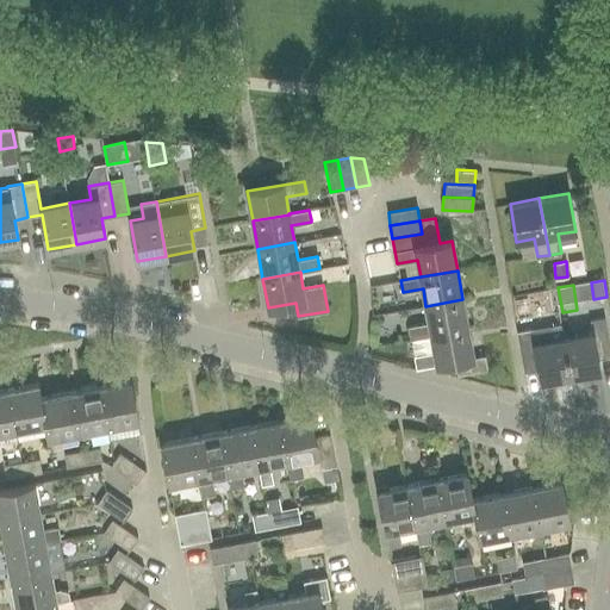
[(555,307),(553,292),(540,294),(542,310),(555,307)]
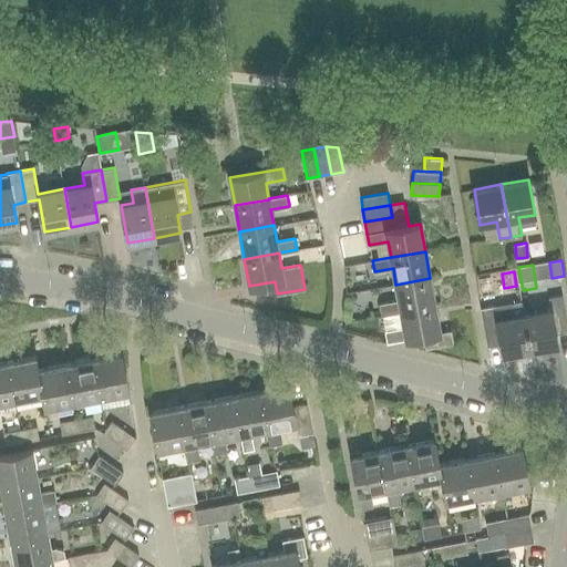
[(435,306),(430,278),(395,285),(399,300),(380,303),(382,316),(401,311),(435,306)]
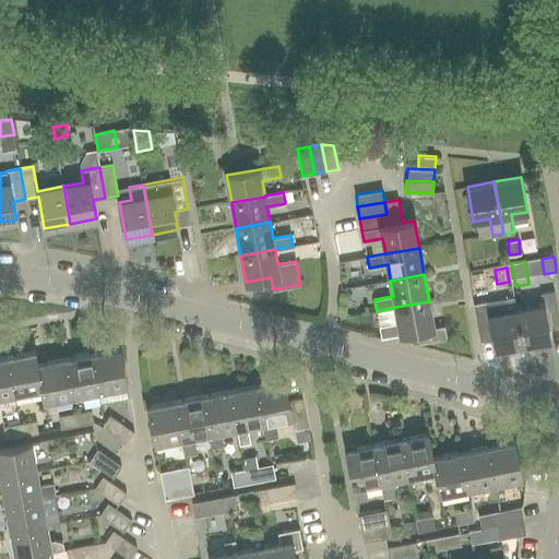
[(543,305),(516,310),(523,345),(550,340),(548,329),(558,326),(558,316),(555,290),(542,294),(543,305)]
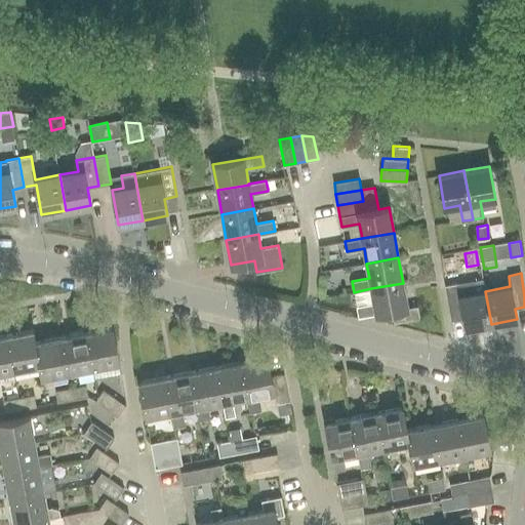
[(491,324),(485,291),(483,279),(445,285),(451,320),(463,318),(466,328),(491,324)]
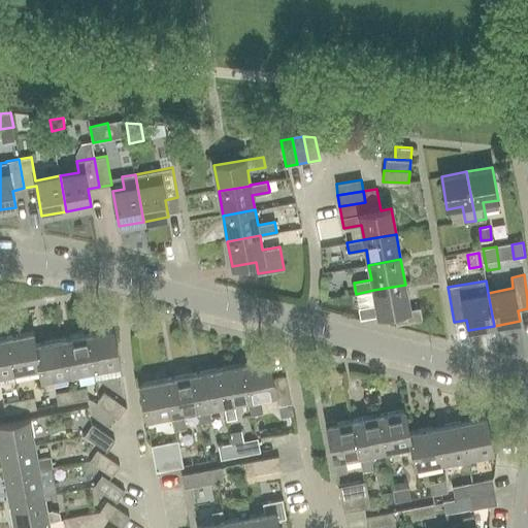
[(409,309),(405,285),(373,290),(375,304),(359,307),(361,319),(394,312),(396,324),(422,320),(420,307),(409,309)]
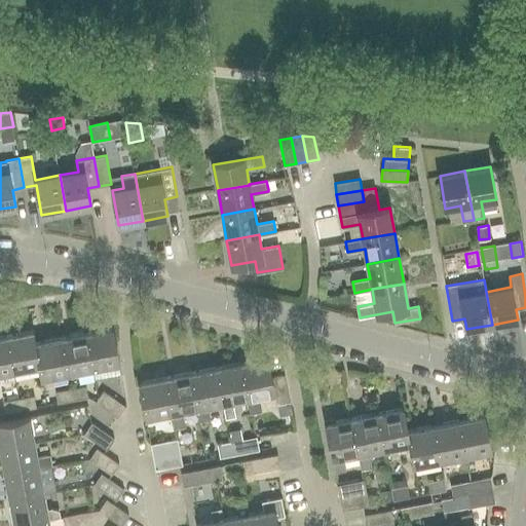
[(113,328),(86,333),(94,369),(119,364),(113,328)]
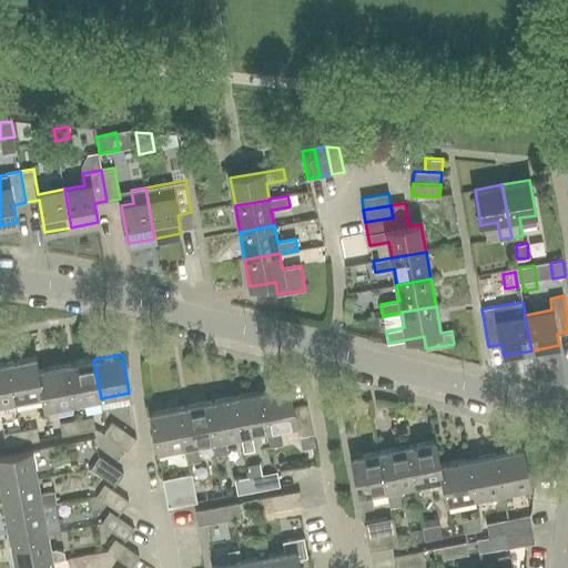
[(38,369),(36,356),(7,362),(14,402),(42,396),(38,369)]
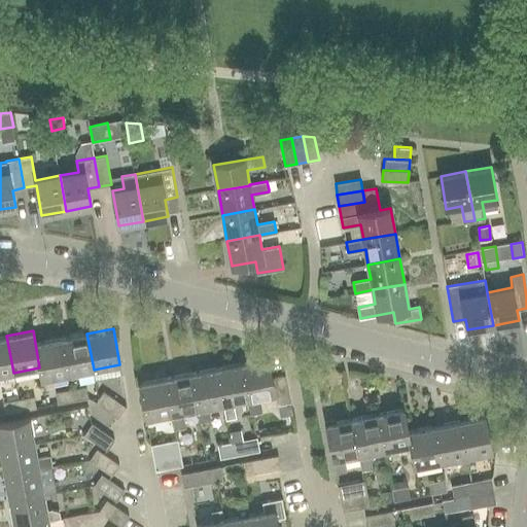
[(94,370),(86,334),(61,338),(68,375),(94,370)]
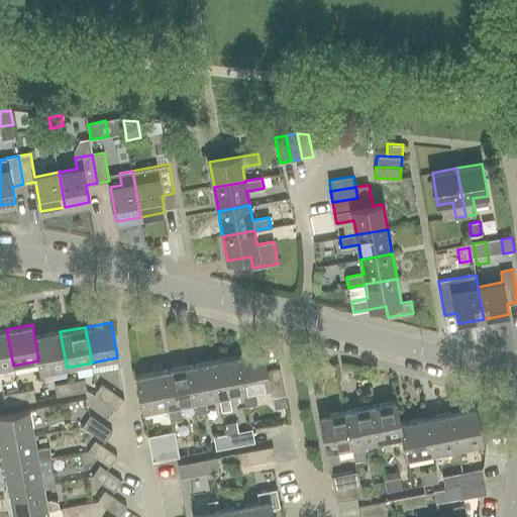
[(0,368),(13,366),(6,329),(0,330),(0,368)]
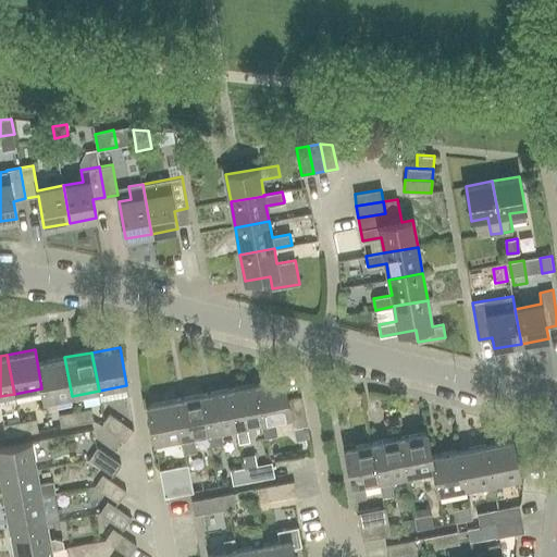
[(64,357),(37,362),(41,388),(44,401),(72,396),(64,357)]
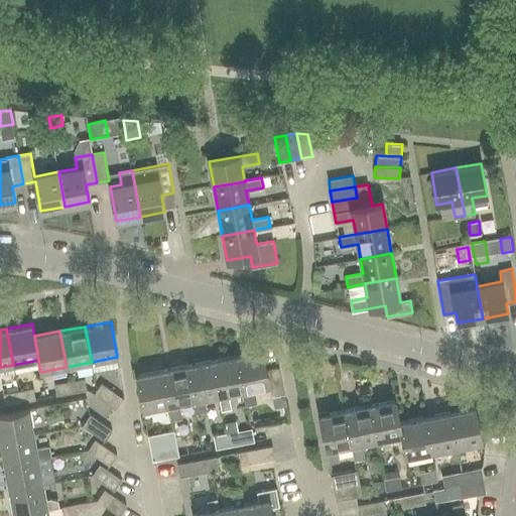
[(263,351),(237,356),(244,391),(247,405),(257,403),(255,389),(269,386),(271,396),(284,393),(279,367),(266,370),(263,351)]
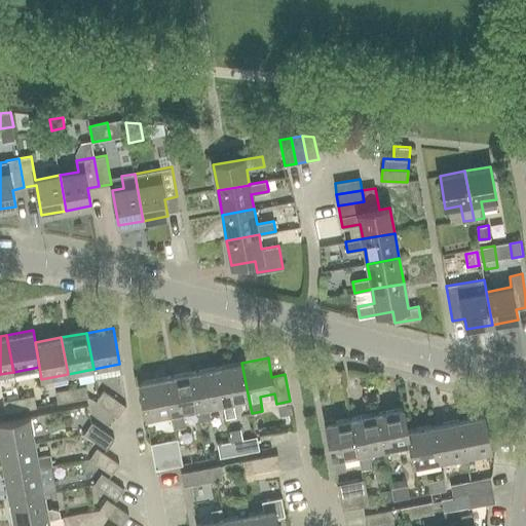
[(249,399),(241,363),(216,367),(223,404),(226,419),(236,417),(233,402),(249,399)]
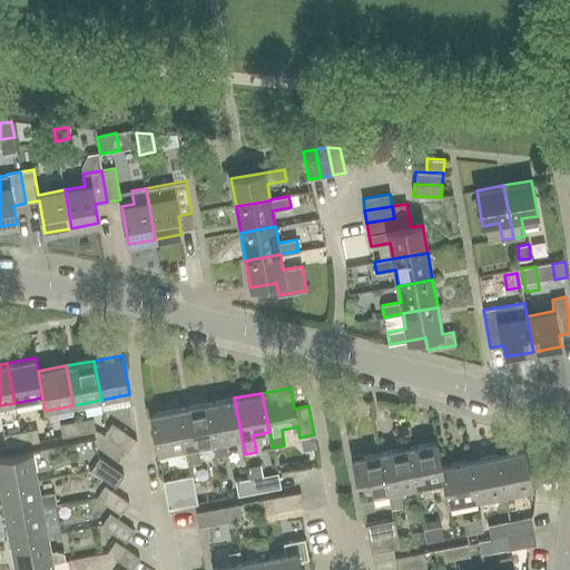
[(242,438),(234,397),(206,403),(214,443),(242,438)]
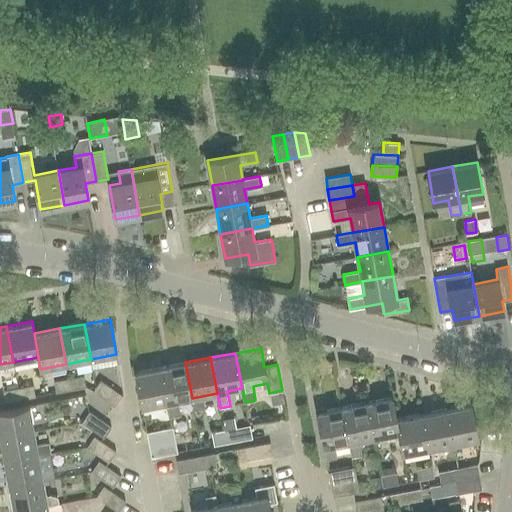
[(192,398),(185,362),(161,367),(167,402),(192,398)]
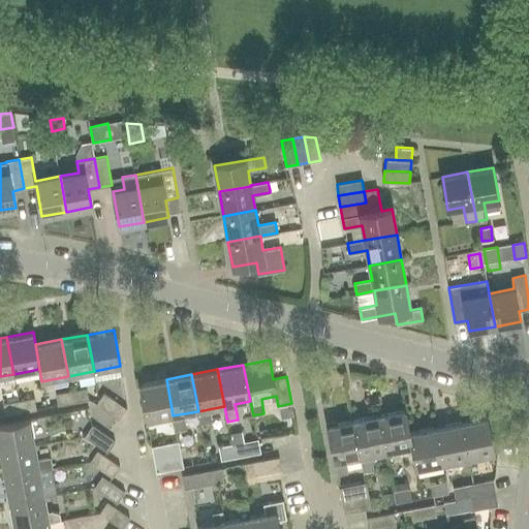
[(173,415),(166,379),(139,384),(147,421),(173,415)]
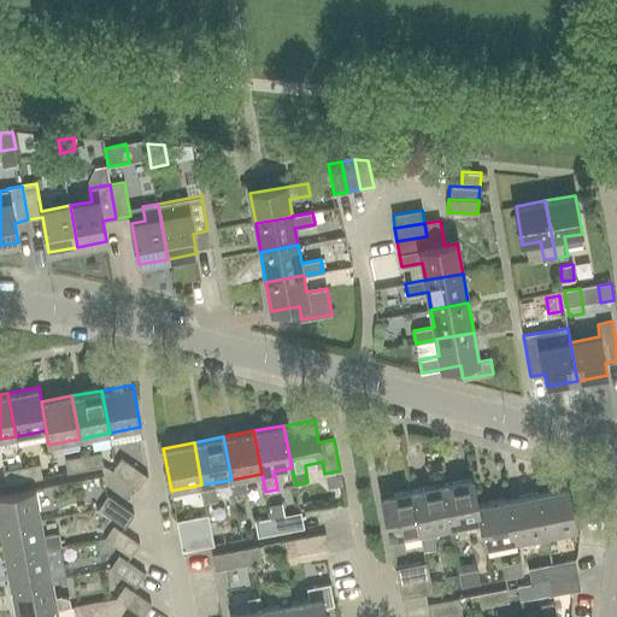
[(101,453),(83,457),(86,469),(104,466),(101,453)]
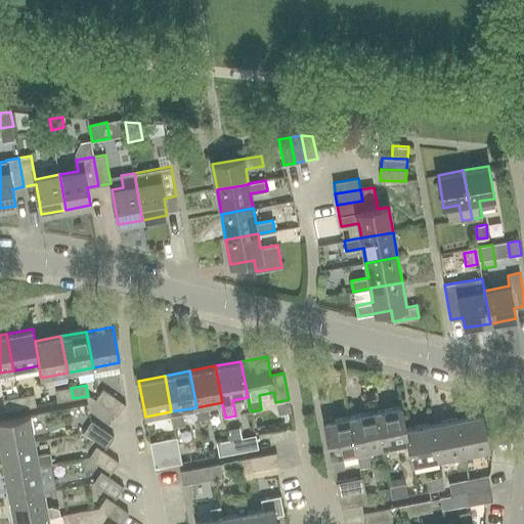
[(73,398),(71,388),(55,390),(57,401),(73,398)]
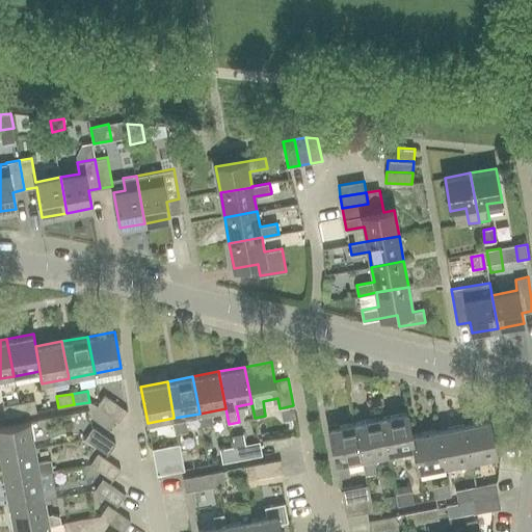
[(120,422),(127,410),(104,395),(97,406),(120,422)]
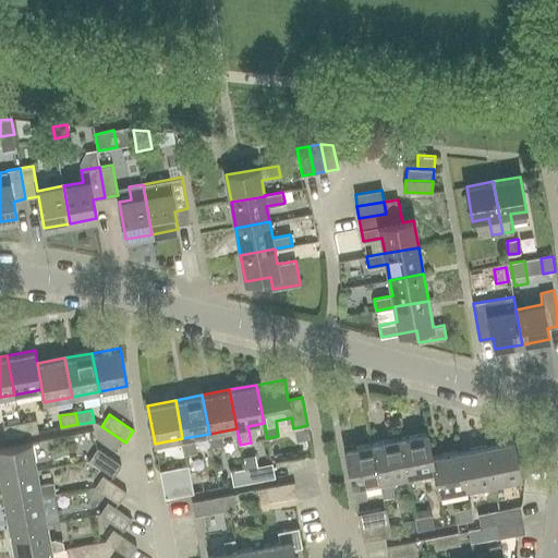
[(36,420),(20,423),(22,435),(38,432),(36,420)]
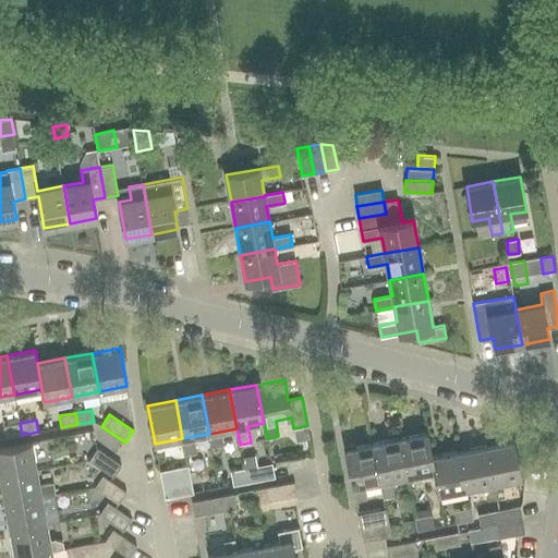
[(22,435),(20,423),(3,426),(5,438),(22,435)]
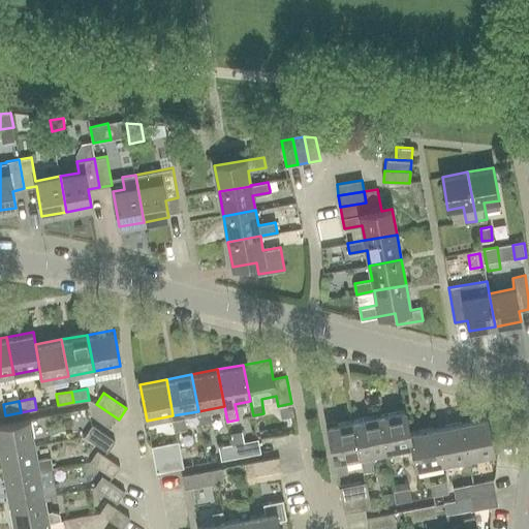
[(406,410),(379,415),(386,452),(411,446),(412,446),(409,433),(410,433),(406,410)]
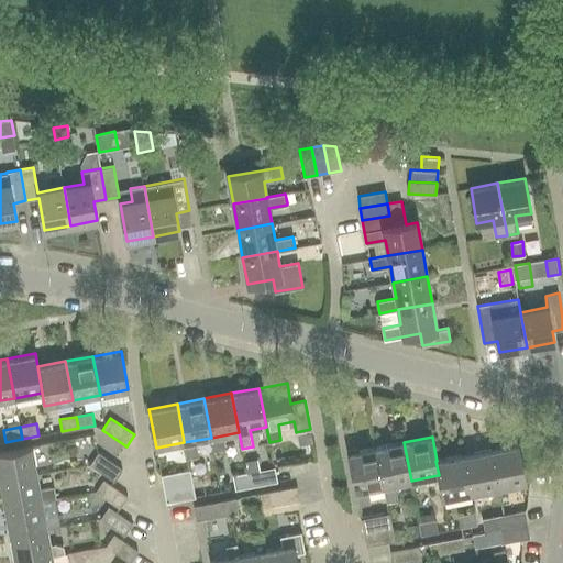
[(411,481),(404,442),(376,448),(384,486),(387,503),(398,500),(395,484),(411,481)]
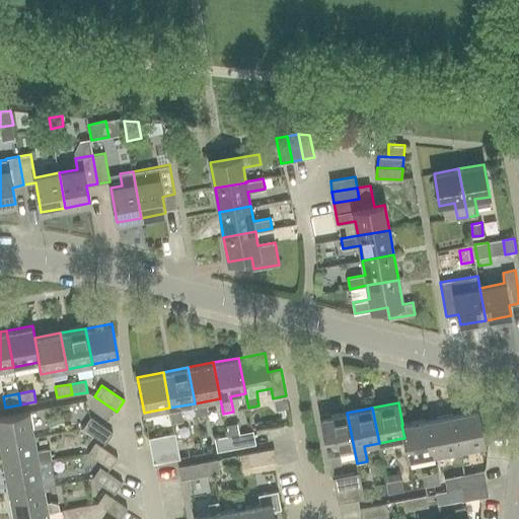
[(478,410),(452,415),(459,450),(486,445),(478,410)]
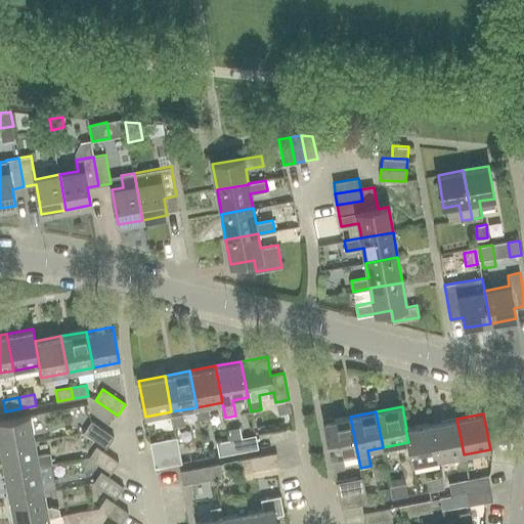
[(0,447),(36,441),(31,415),(0,420),(0,447)]
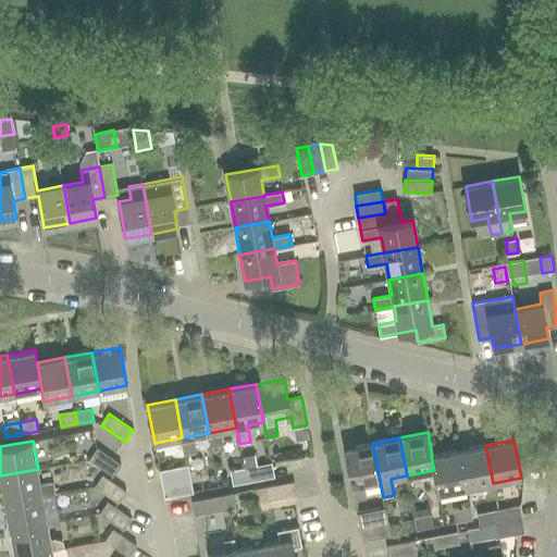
[(380,481),(372,443),(344,448),(354,498),(366,496),(363,484),(380,481)]
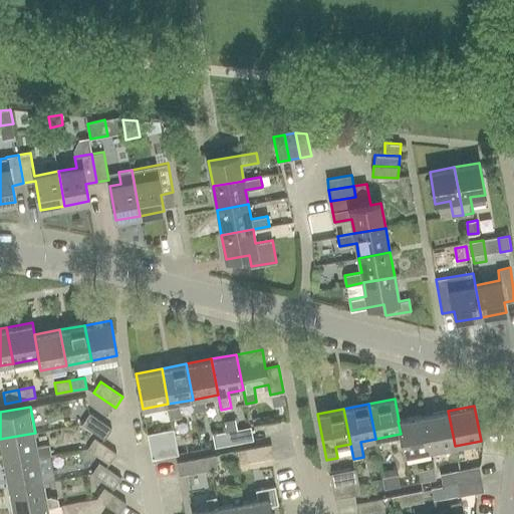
[(455,446),(448,411),(423,416),(430,451),(455,446)]
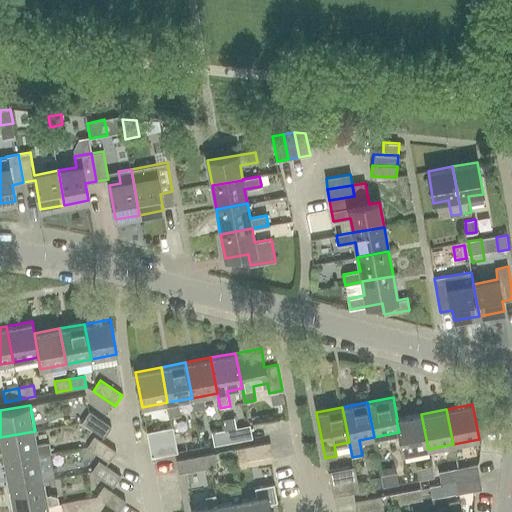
[(104,437),(111,427),(89,412),(82,422),(104,437)]
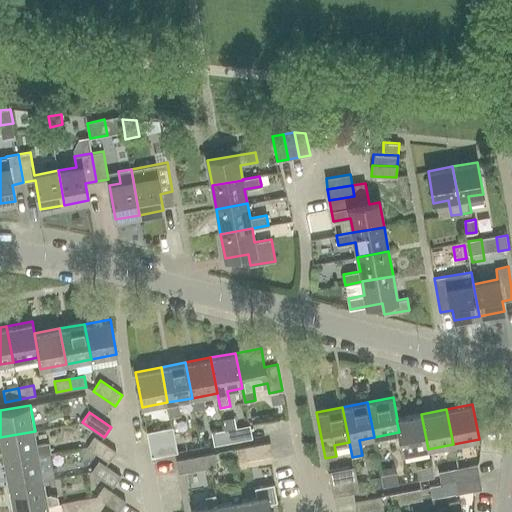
[(421,414),(397,419),(396,419),(399,432),(398,432),(403,454),(428,449),(421,414)]
